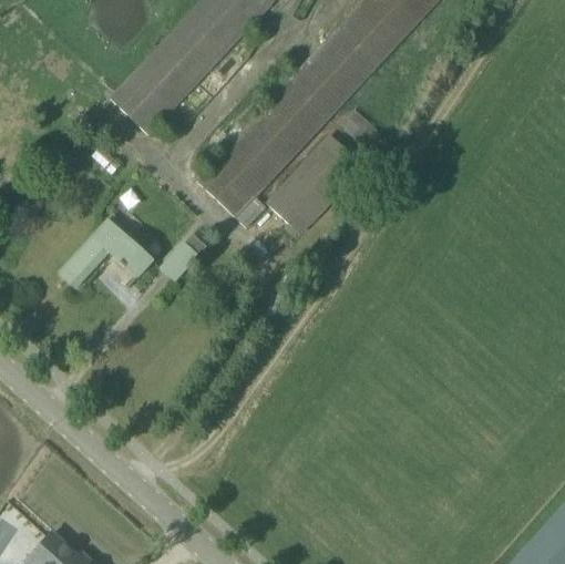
[(202,0),(111,98),(150,134),(274,0),(202,0)]
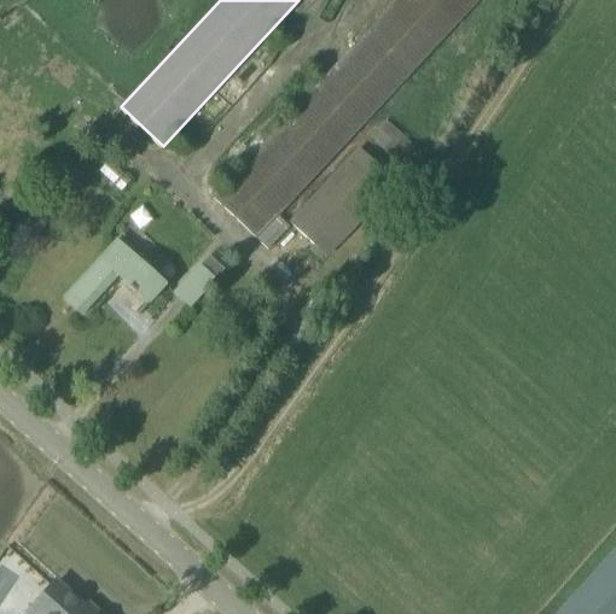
[(279,212),(477,0),(397,0),(215,196),(269,247),(291,224),(279,212)]
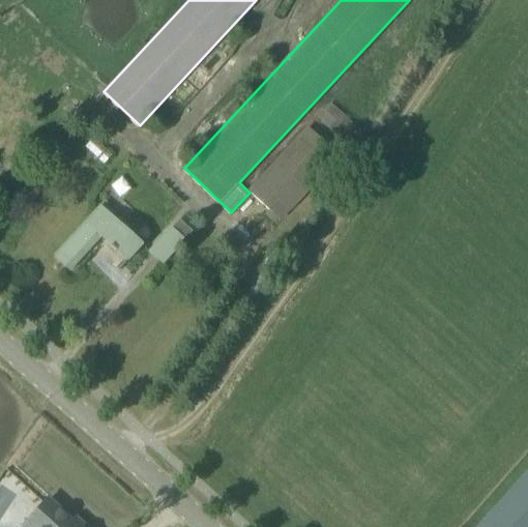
[(357,124),(331,100),(318,115),(344,139),(357,124)]
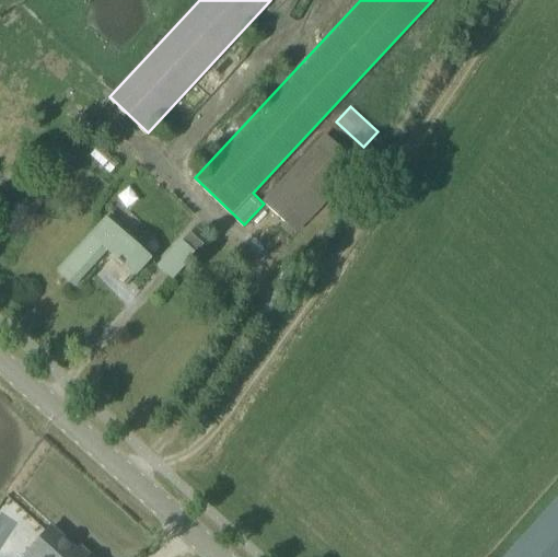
[(297,231),(359,163),(327,132),(265,200),(297,231)]
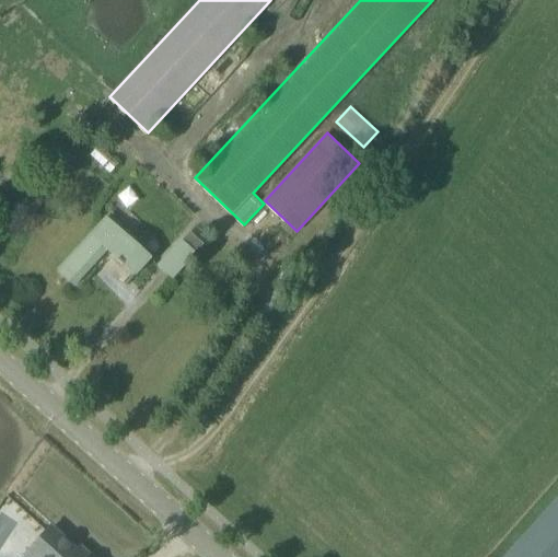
[(136,274),(151,256),(107,216),(59,269),(76,283),(108,248),(136,274)]
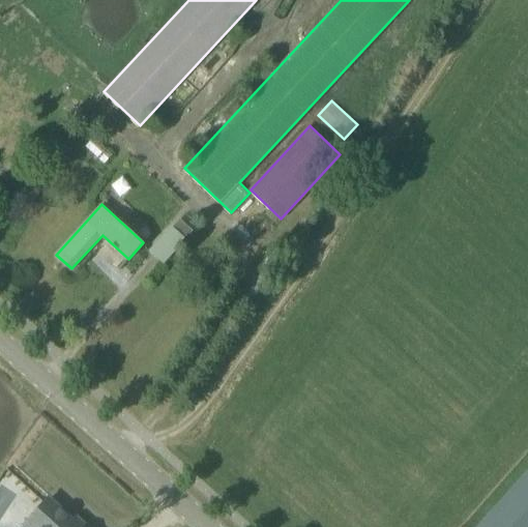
[(181,217),(174,226),(173,226),(151,250),(164,262),(195,229),(181,217)]
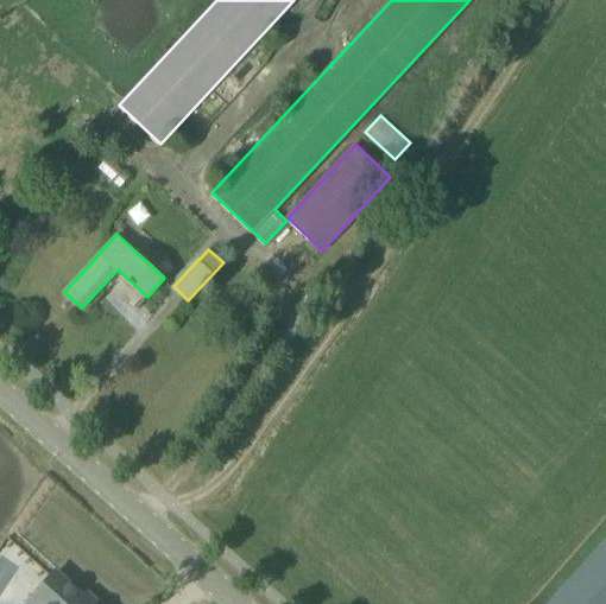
[(100,603),(88,592),(84,596),(56,570),(30,598),(36,603),(100,603)]
